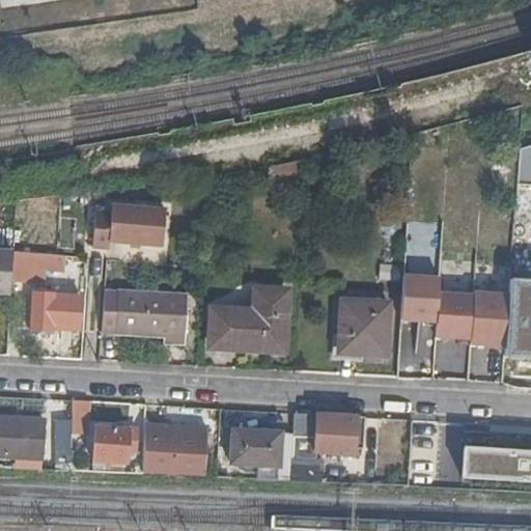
[(109,242),(160,246),(163,210),(111,205),(110,213),(94,212),(91,247),(108,249),(109,242)]
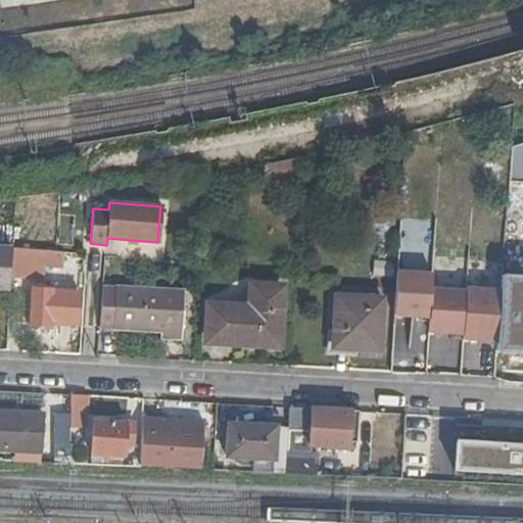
[(0,290),(9,291),(11,247),(0,246),(0,290)]
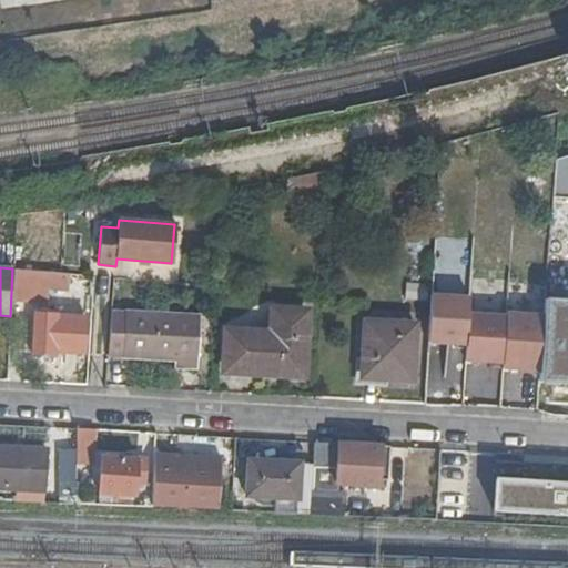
[(78,292),(79,276),(30,272),(13,271),(11,301),(34,303),(34,288),(78,292)]
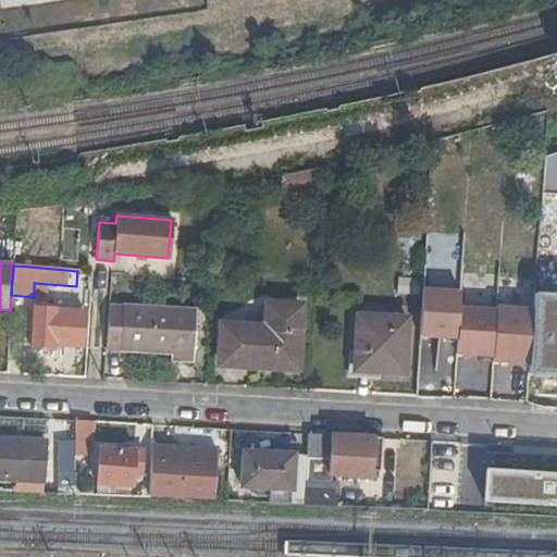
[(459,293),(423,291),(421,336),(457,337),(458,310),(459,293)]
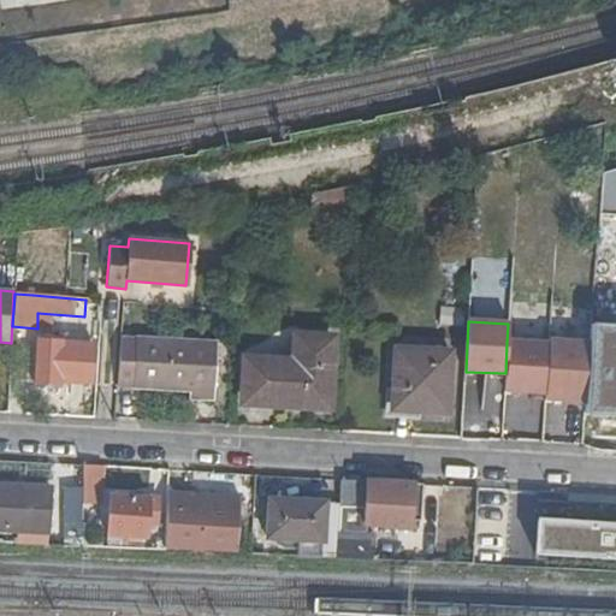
[(60,383),(90,385),(93,347),(67,344),(67,338),(39,337),(37,385),(60,386),(60,383)]
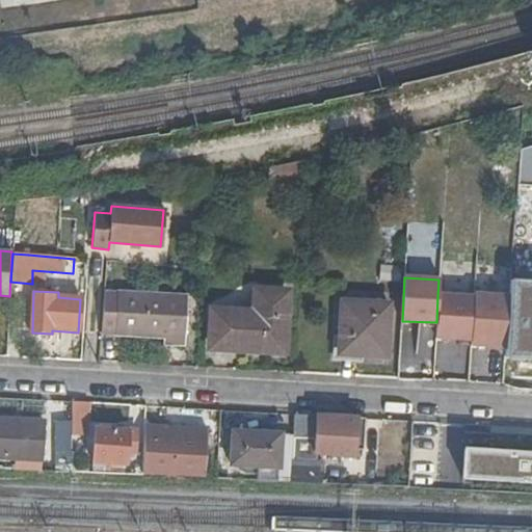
[(257,315),(248,315),(212,313),(211,349),(262,351),(264,349),(283,350),(286,294),(258,292),(257,315)]
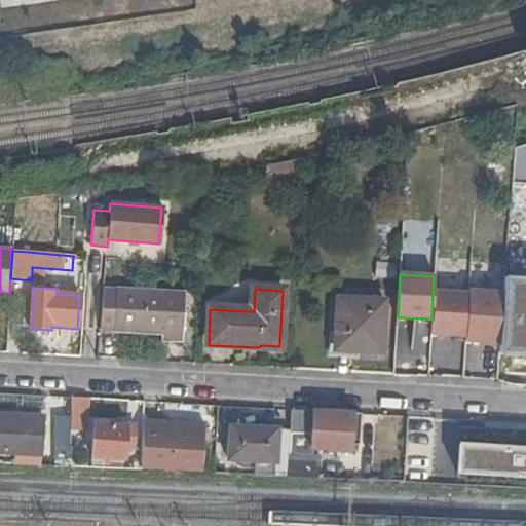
[(247,289),(246,311),(254,311),(255,289),(247,289)]
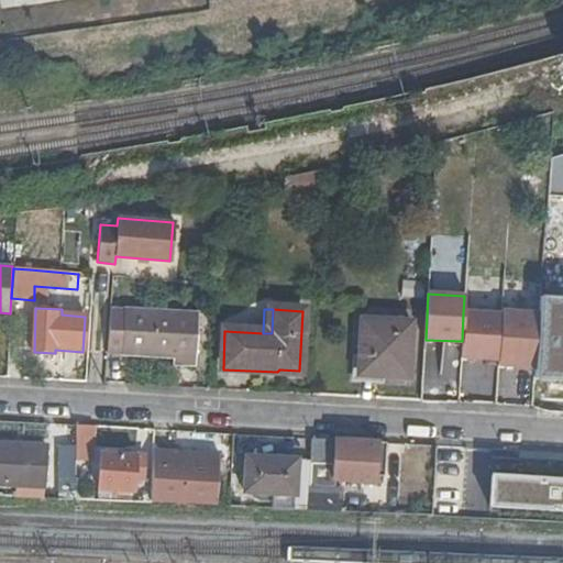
[(539,315),(501,312),(501,316),(498,359),(498,365),(534,367),(539,315)]
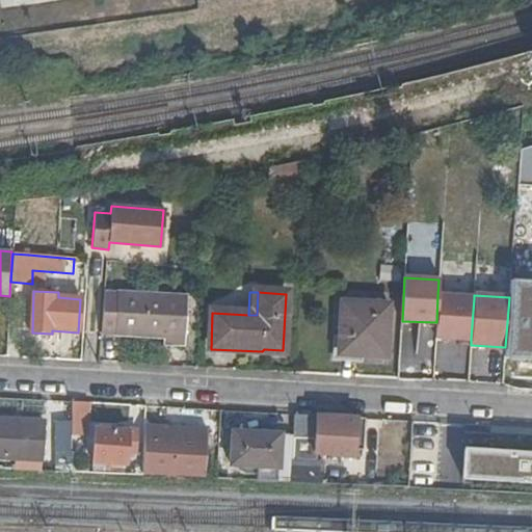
[(474,298),(437,296),(436,322),(435,337),(471,339),(474,298)]
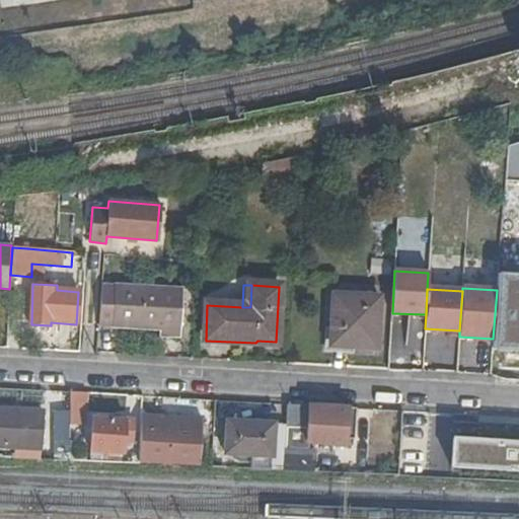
[(98,325),(98,326),(113,327),(114,328),(164,331),(164,337),(183,338),(186,298),(115,294),(115,296),(100,295),(98,325)]
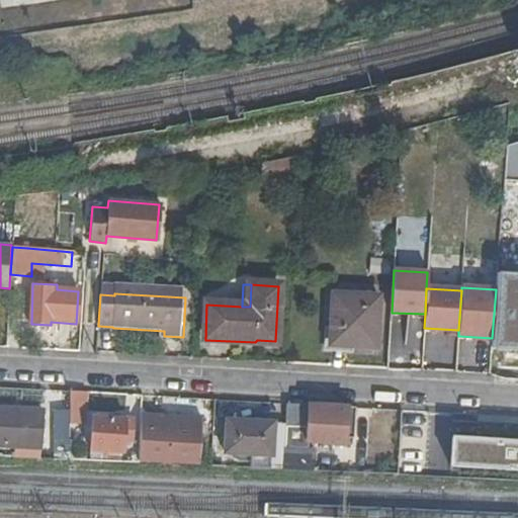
[(330,344),(375,347),(378,297),(334,294),(330,344)]
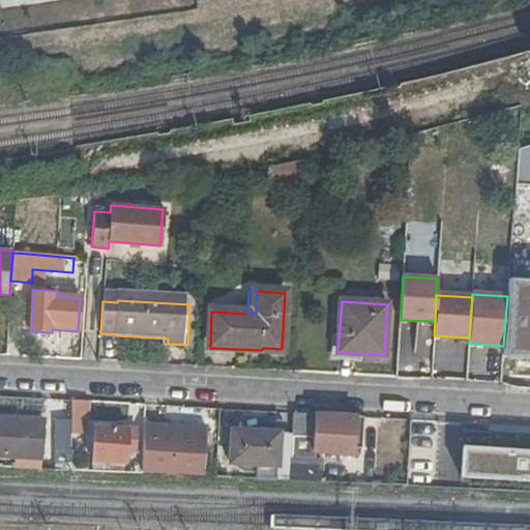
[(87,402),(71,401),(71,419),(71,429),(88,429),(87,402)]
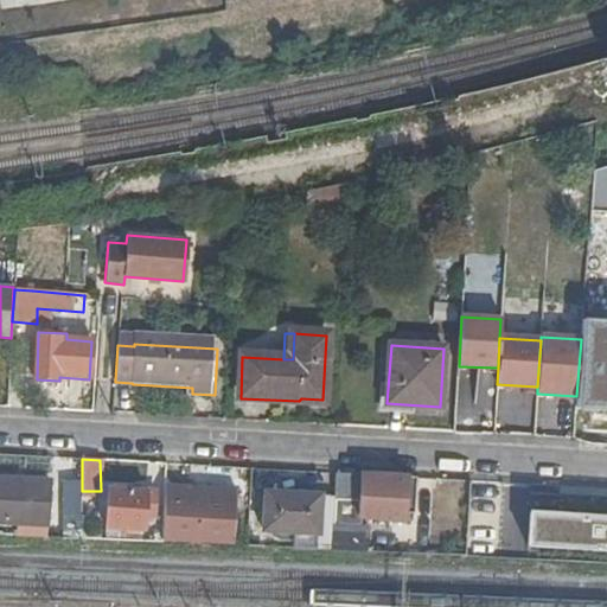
[(406,522),(408,478),(336,474),(334,498),(360,499),(359,518),(406,522)]
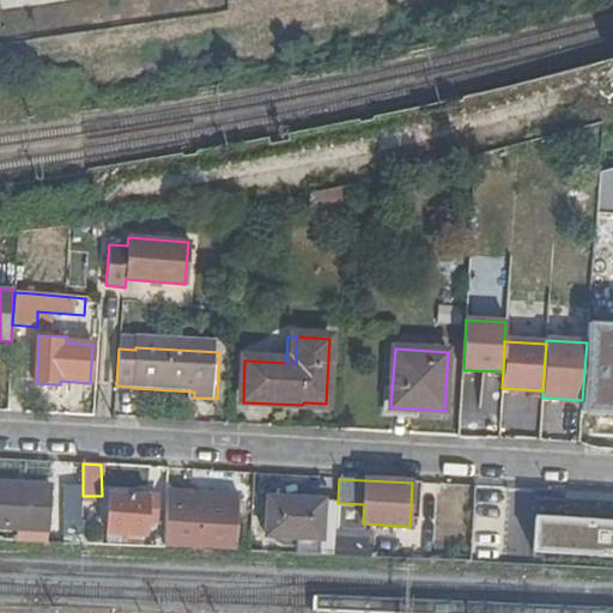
[(49,485),(0,484),(0,527),(47,530),(49,485)]
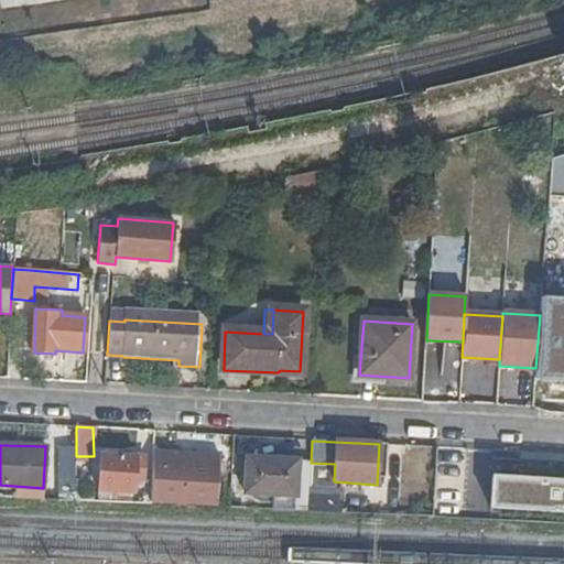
[(60,446),(57,500),(75,501),(76,456),(76,446),(60,446)]
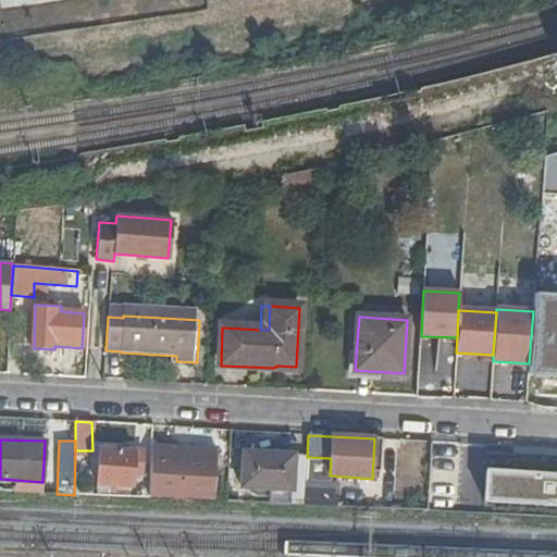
[(151,491),(209,494),(213,450),(156,446),(151,491)]
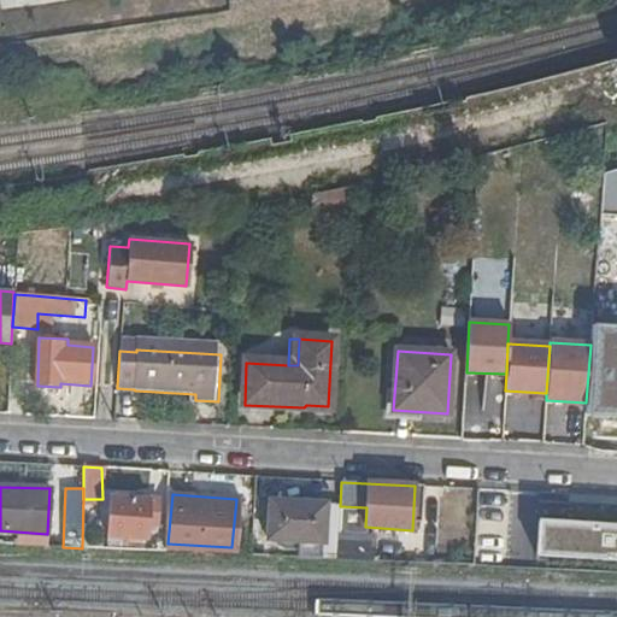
[(157,523),(158,499),(111,497),(109,536),(111,536),(141,538),(147,538),(148,523),(157,523)]
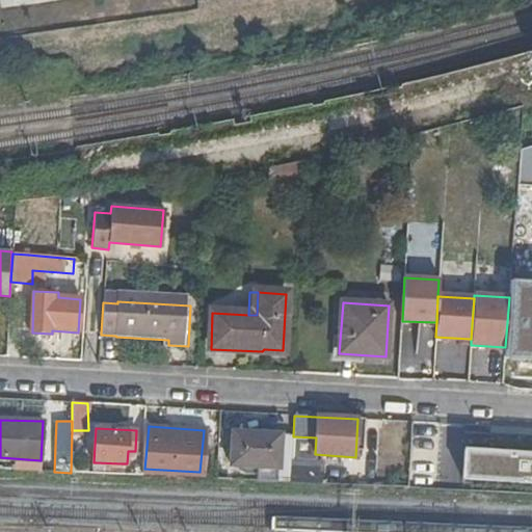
[(292,459),(293,436),(232,432),(230,468),(276,470),(276,482),(291,482),(292,459)]
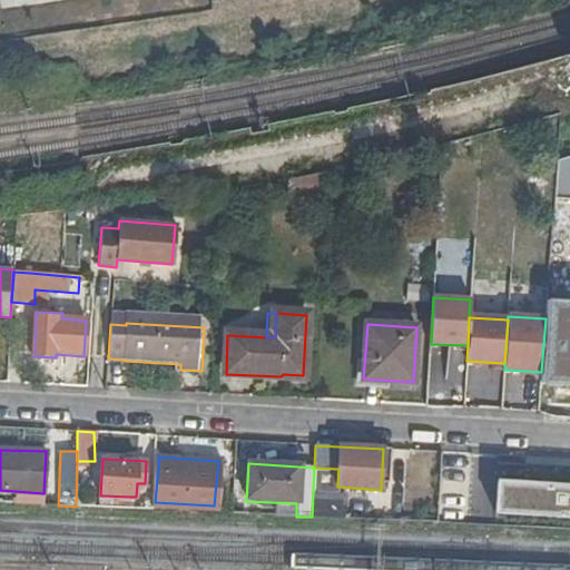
[(569,484),(497,481),(497,514),(569,516),(569,484)]
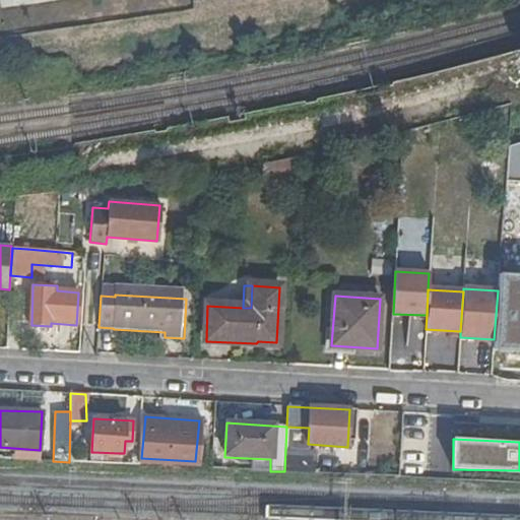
[(315,450),(285,449),(284,471),(314,473),(315,450)]
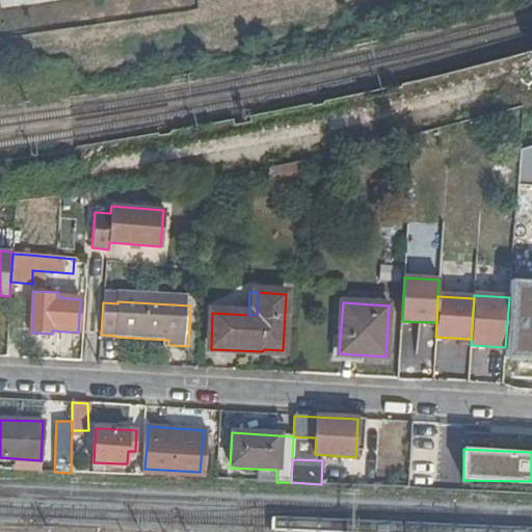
[(122,463),(96,462),(95,474),(122,475),(122,463)]
